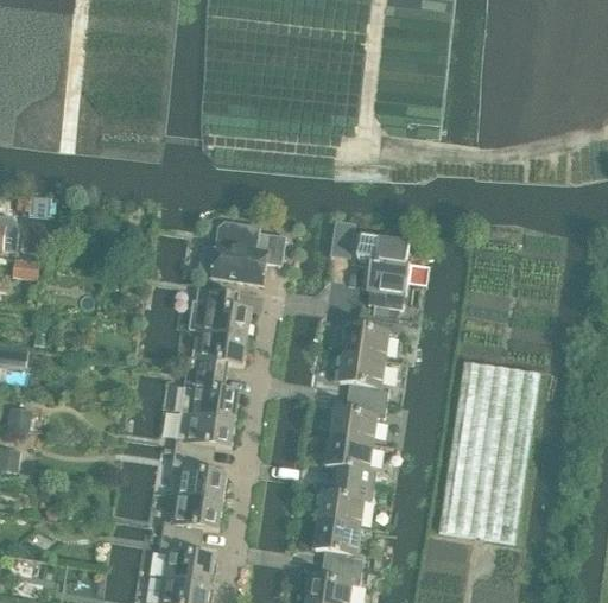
[(217,242),(211,277),(264,284),(267,262),(282,265),(286,236),(263,233),(264,227),(229,221),(222,226),(220,242),(217,242)]
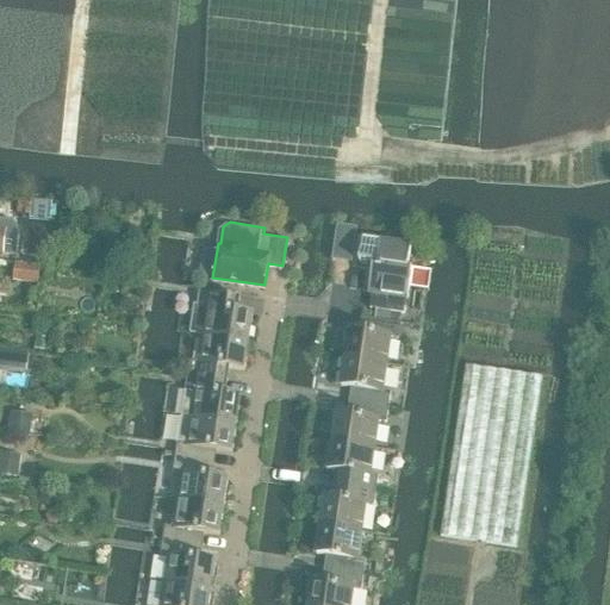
[(361,236),(359,259),(372,261),(367,289),(372,289),(369,305),(391,307),(402,310),(404,310),(405,294),(406,295),(409,276),(411,276),(412,266),(408,264),(410,243),(391,241),(392,238),(383,237),(383,239),(361,236)]
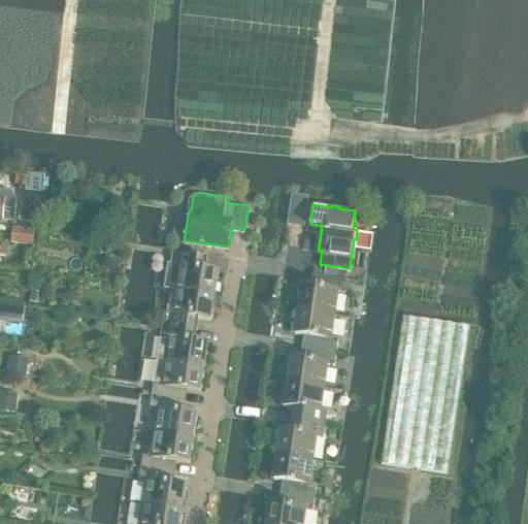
[(12,225),(11,240),(32,242),(34,227),(12,225)]
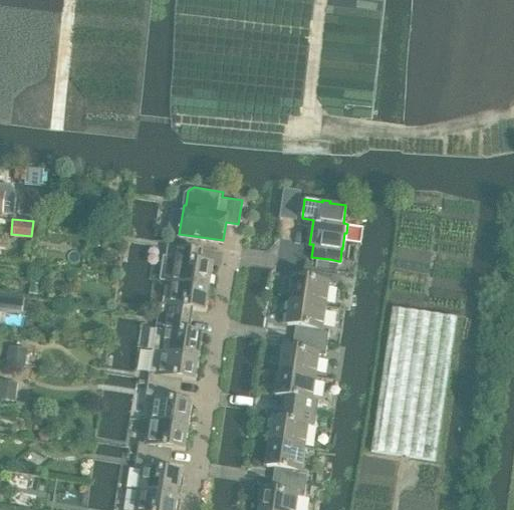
[(166,253),(163,278),(171,279),(170,281),(210,286),(213,263),(195,260),(197,248),(170,245),(168,254),(166,253)]
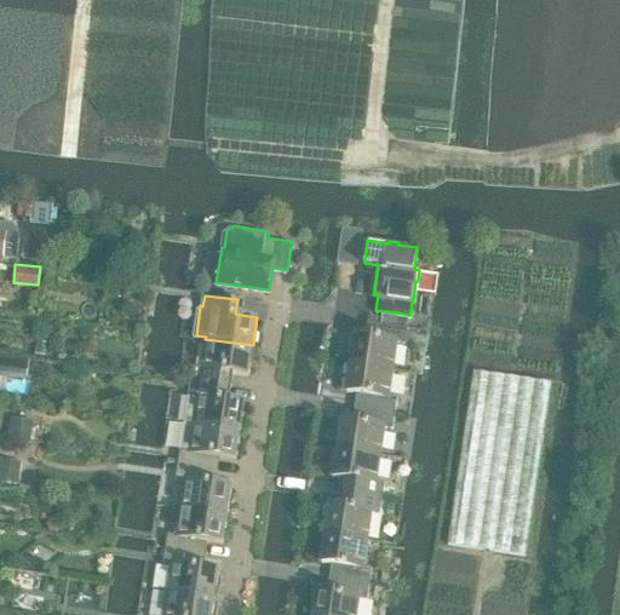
[(397,312),(396,323),(407,326),(408,315),(397,312)]
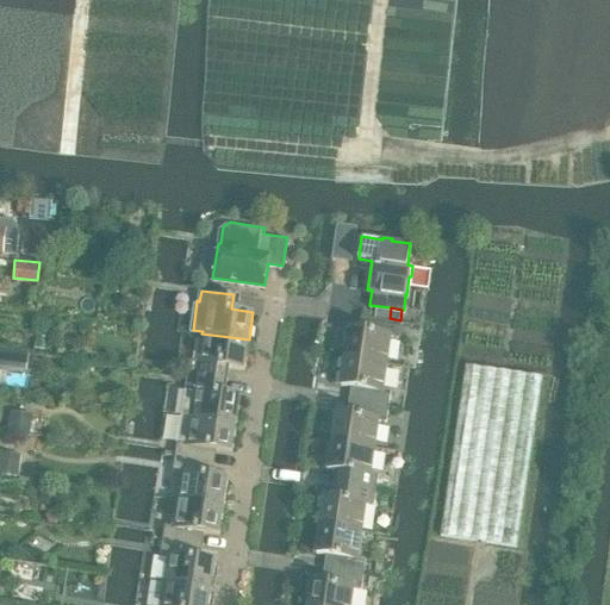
[(347,337),(344,355),(386,361),(390,334),(398,335),(400,320),(390,318),(361,315),(360,326),(347,325),(344,337),(347,337)]
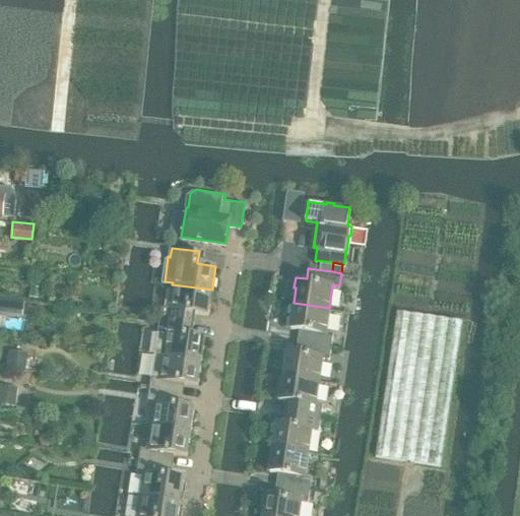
[(161,306),(160,317),(189,322),(190,311),(209,313),(212,289),(172,284),(169,307),(161,306)]
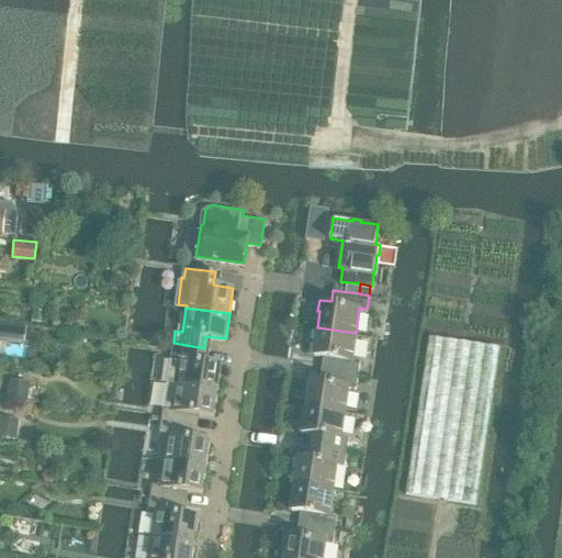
[(10,320),(8,336),(25,339),(27,323),(10,320)]
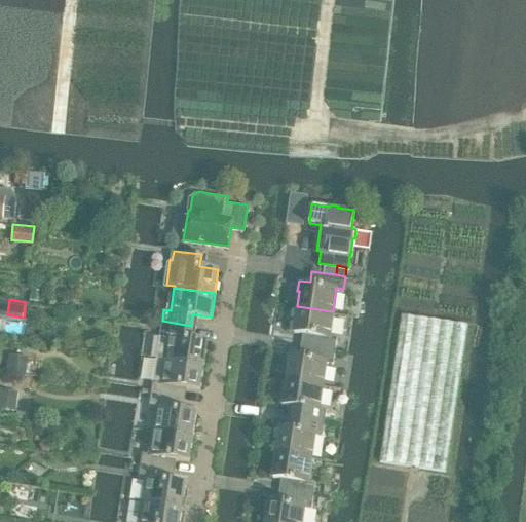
[(293,319),(292,330),(307,332),(306,343),(334,348),(336,336),(330,335),(333,311),(297,306),(295,319),(293,319)]
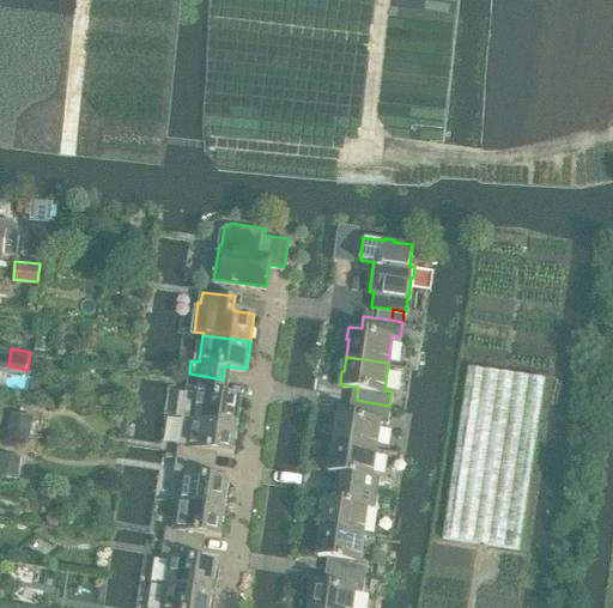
[(468,364),(442,535),(503,545),(519,547),(545,375),(468,364)]
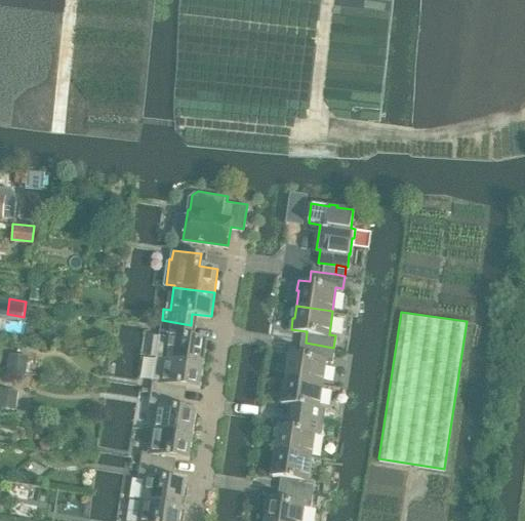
[(156,355),(156,356),(203,363),(206,339),(189,337),(191,325),(162,320),(160,332),(157,355),(156,355)]
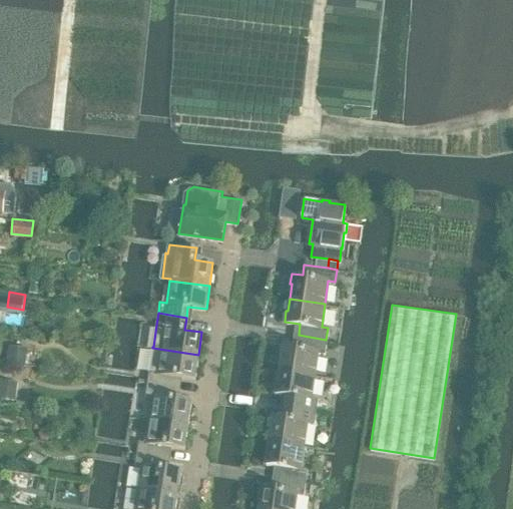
[(282,354),(280,368),(315,373),(318,352),(325,352),(326,340),(299,335),(297,347),(282,345),(280,353),(282,354)]
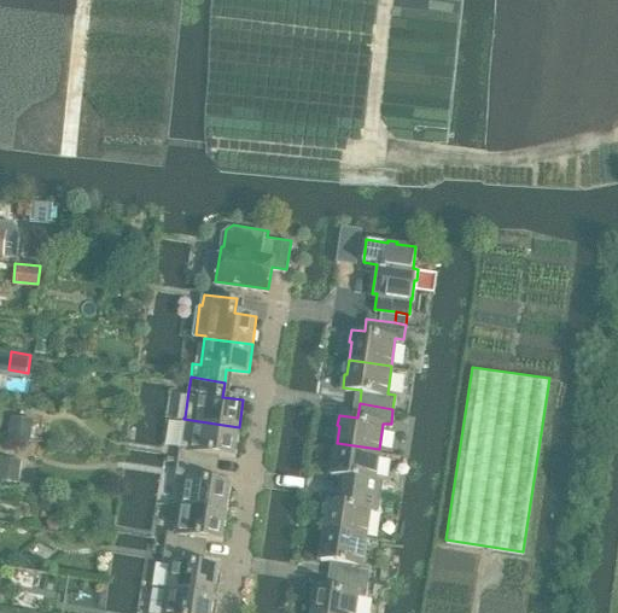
[(33,416),(11,414),(9,436),(30,438),(33,416)]
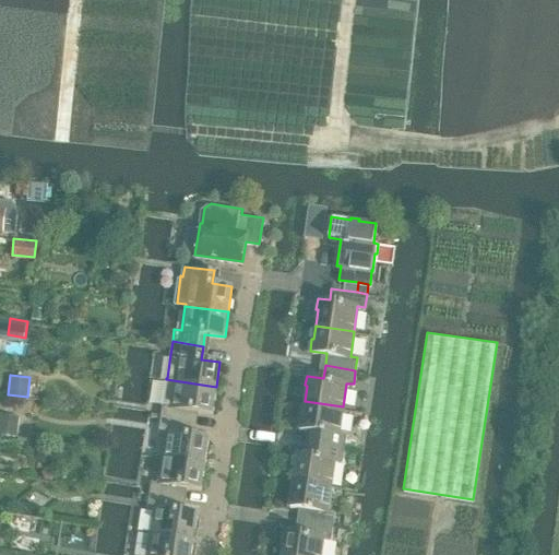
[(162,404),(161,417),(191,422),(192,410),(213,412),(216,387),(166,379),(162,404)]
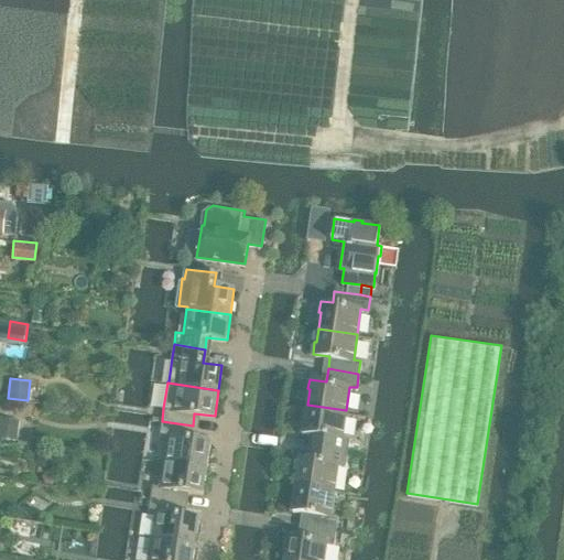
[(302,420),(301,430),(320,432),(317,445),(347,450),(348,438),(343,437),(346,410),(307,405),(305,420),(302,420)]
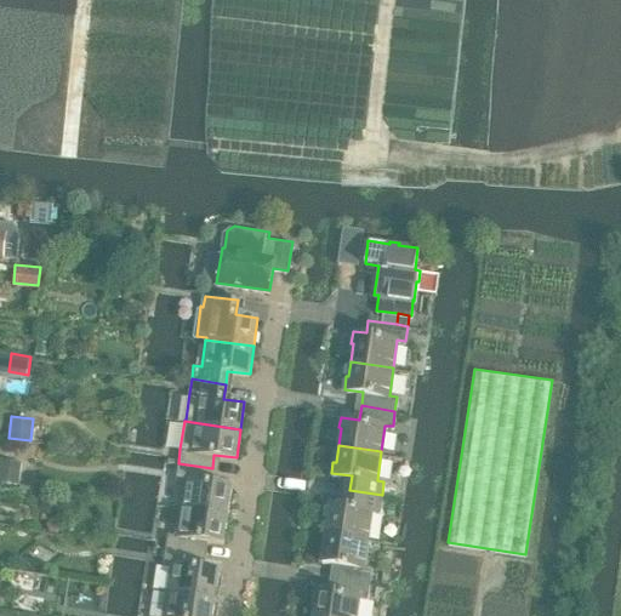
[(0,460),(0,462),(0,478),(17,482),(20,462),(0,460)]
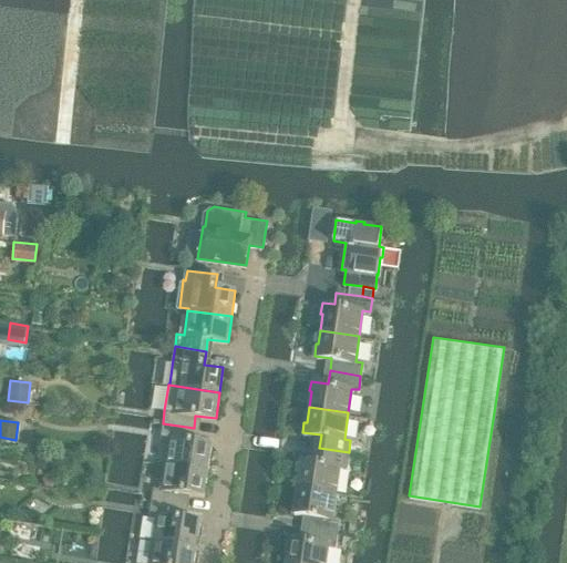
[(163,423),(161,436),(167,437),(164,462),(207,469),(212,443),(192,440),(194,428),(163,423)]
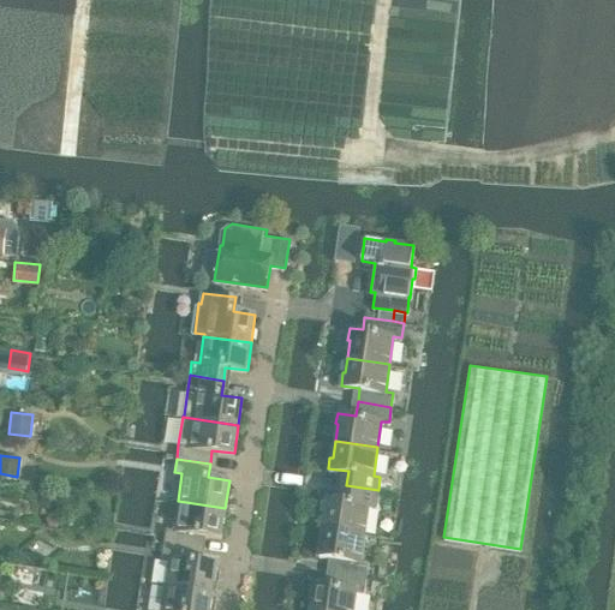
[(324,510),(323,526),(364,532),(368,506),(376,506),(378,490),(346,485),(345,500),(326,497),(323,509),(324,510)]
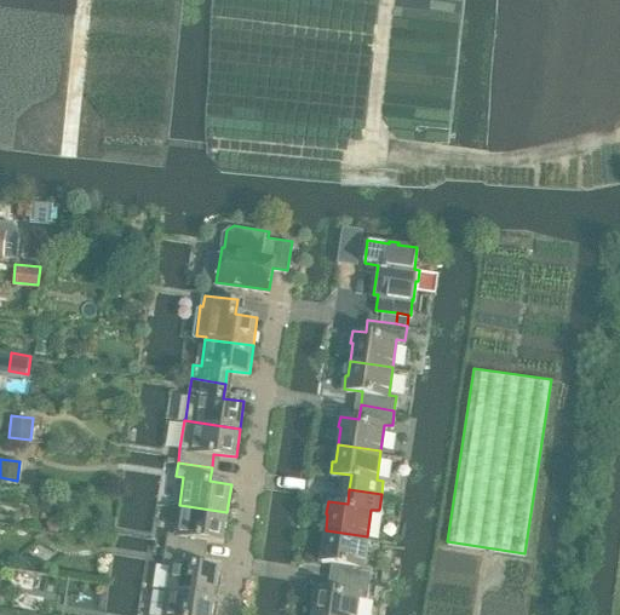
[(167,532),(165,546),(199,551),(200,538),(223,540),(227,512),(179,505),(176,533),(167,532)]
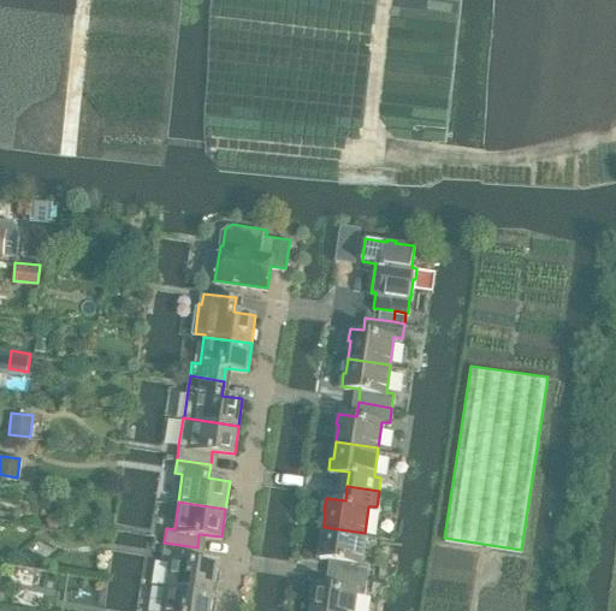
[(318,543),(317,555),(336,557),(335,571),(366,576),(368,562),(361,561),(365,533),(324,527),(321,544),(318,543)]
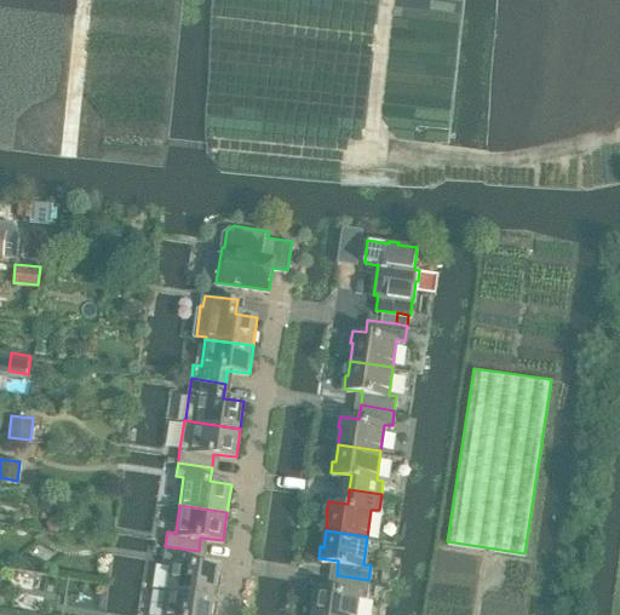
[(165,546),(162,561),(170,562),(166,588),(213,596),(218,568),(196,564),(199,551),(165,546)]
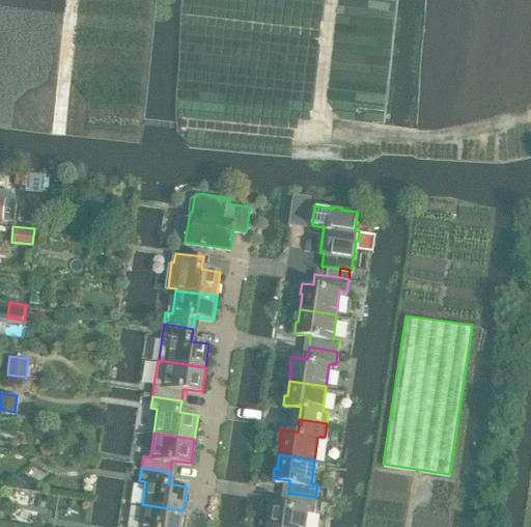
[(269,504),(268,512),(270,512),(267,526),(304,526),(307,509),(313,510),(315,497),(288,493),(286,506),(269,504)]
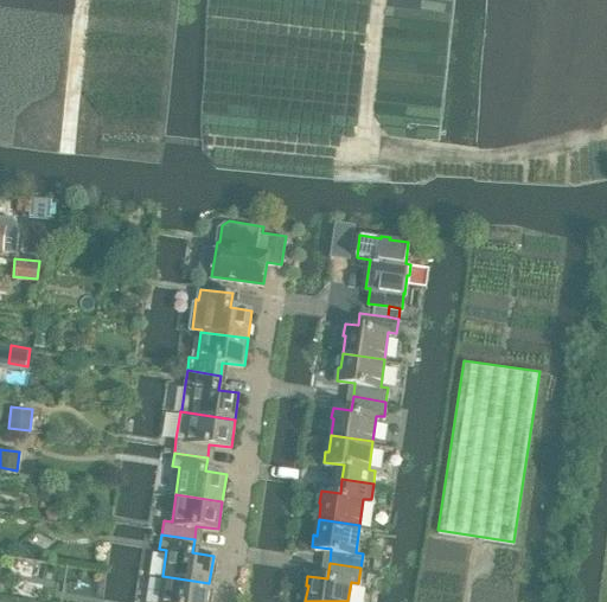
[(149,601),(206,601),(209,583),(163,576),(158,601),(149,601)]
